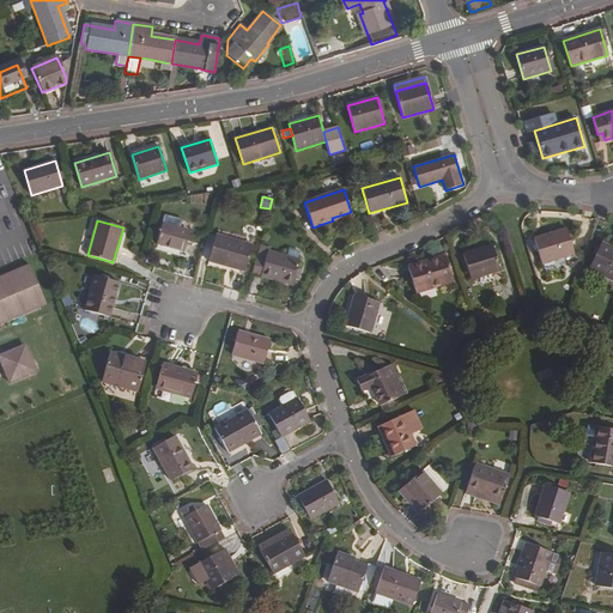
[(190,231),(163,224),(157,244),(184,252),(190,231)]
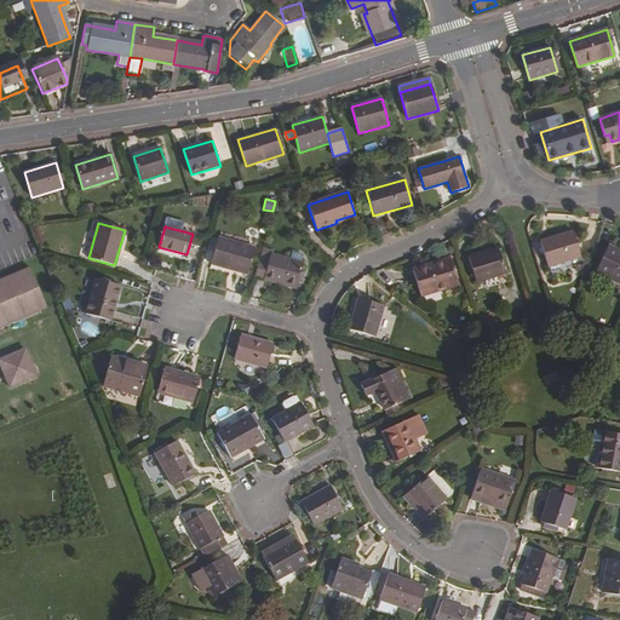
[(35,229),(41,245),(45,245),(39,228),(35,229)]
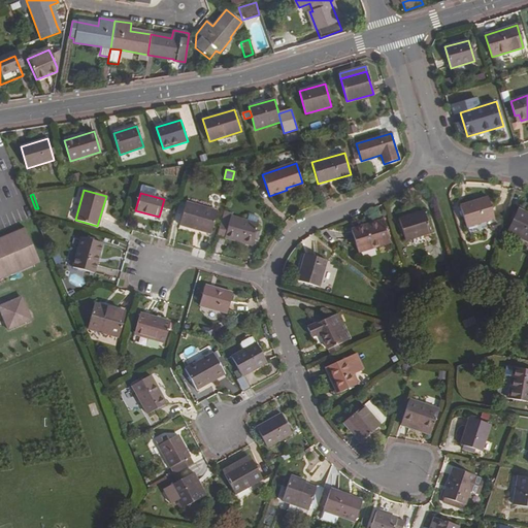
[(488,197),(459,205),(466,227),(494,219),(488,197)]
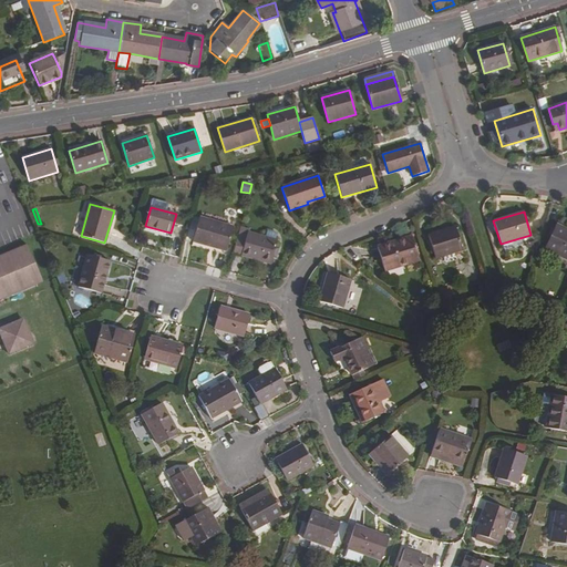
[(234,227),(199,217),(193,241),(226,251),(234,227)]
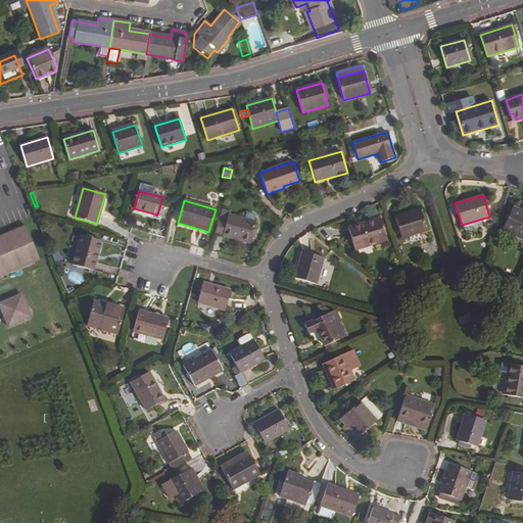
[(522,211),(514,207),(503,230),(522,238),(522,211)]
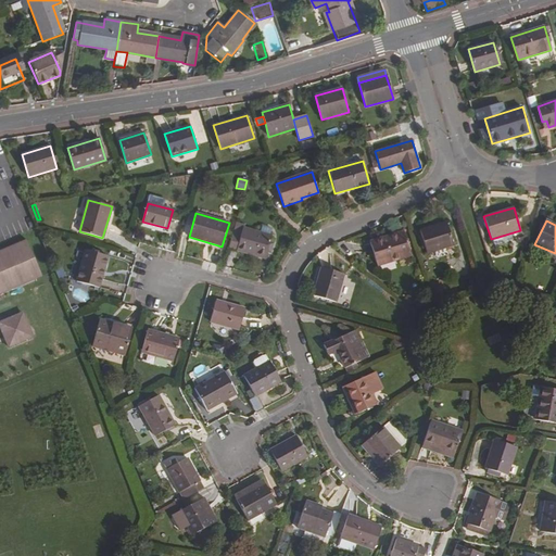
[(446,222),(419,230),(427,253),(454,245),(446,222)]
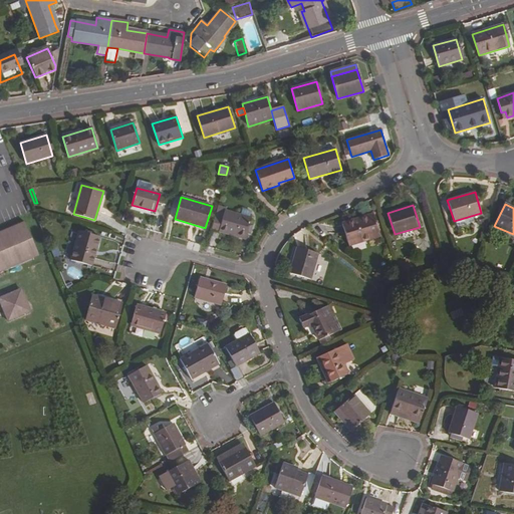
[(218,206),(212,230),(245,239),(247,233),(250,234),(253,225),(249,224),(251,218),(249,218),(240,215),(225,211),(225,208),(218,206)]
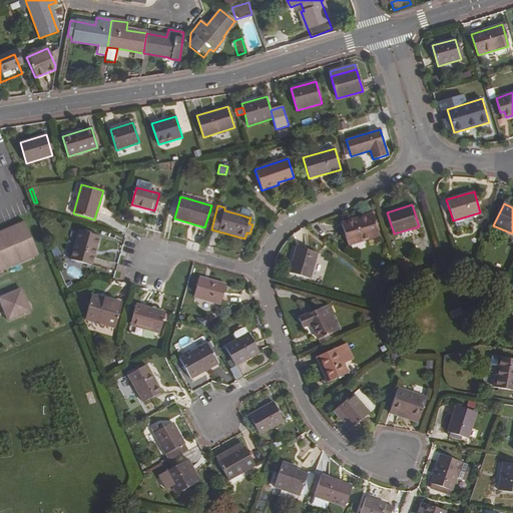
[(241,209),(239,214),(248,217),(250,211),(241,209)]
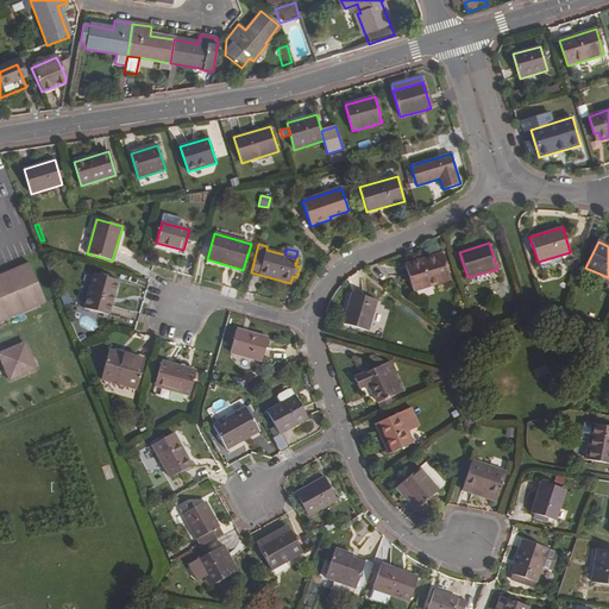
[(443,253),(405,264),(413,292),(451,280),(443,253)]
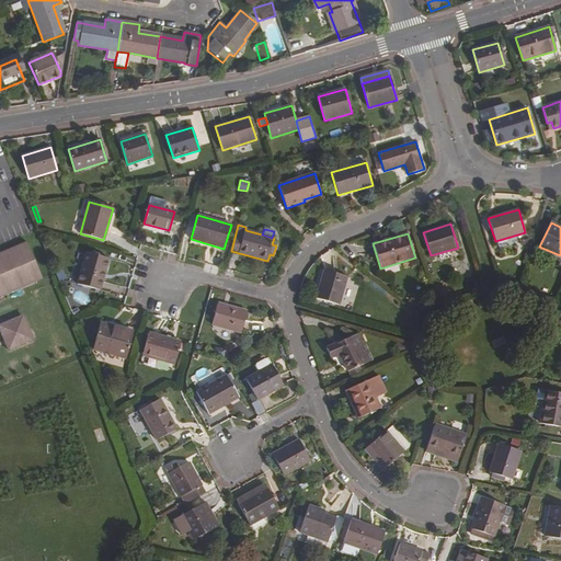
[(0,298),(44,283),(31,245),(0,256),(0,298)]
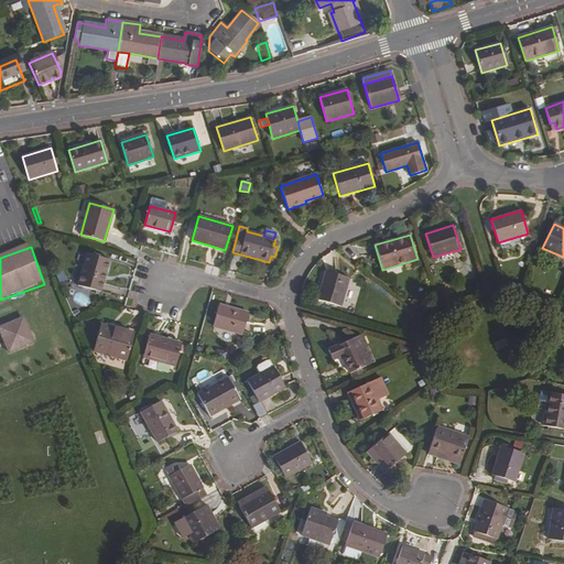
[(87,253),(78,285),(100,292),(109,260),(87,253)]
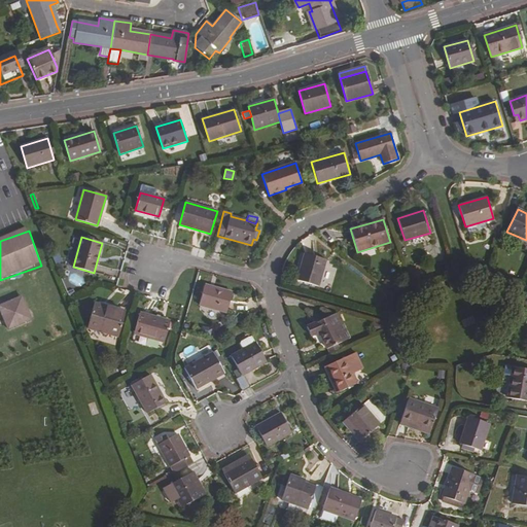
[(304,253),(296,280),(319,286),(326,259),(304,253)]
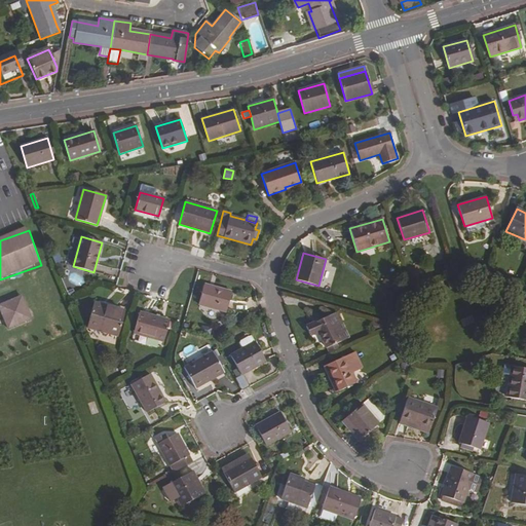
[(456,277),(447,279),(450,289),(459,287),(456,277)]
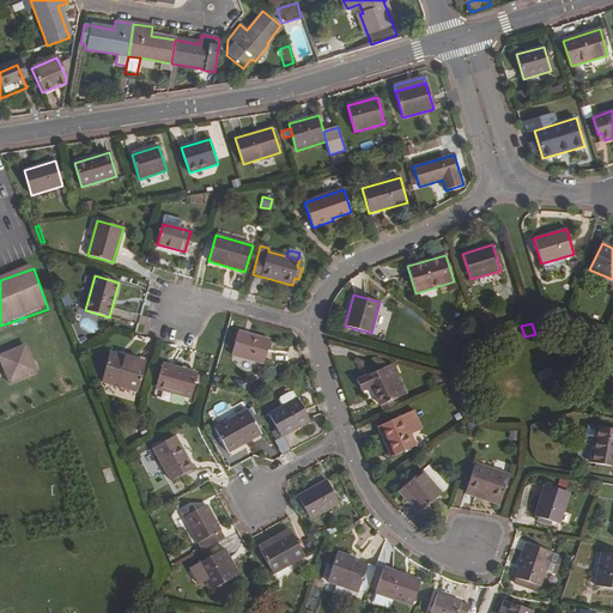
[(238,332),(231,354),(263,364),(271,340),(238,332)]
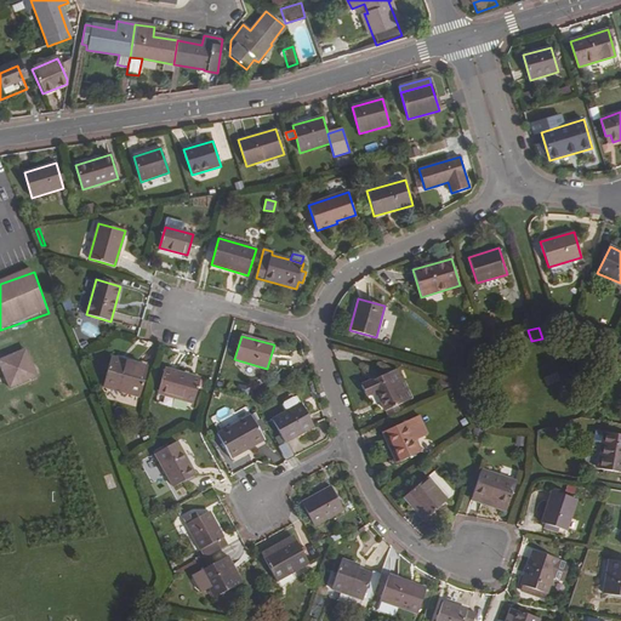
[(29,351),(0,358),(0,359),(9,387),(38,379),(29,351)]
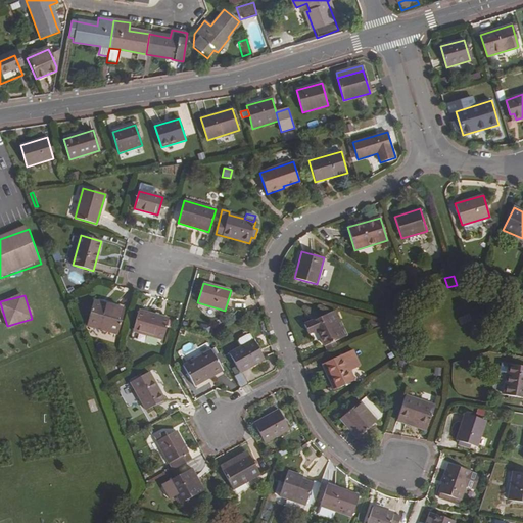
[(93,303),(87,326),(117,335),(125,310),(106,303),(105,306),(93,303)]
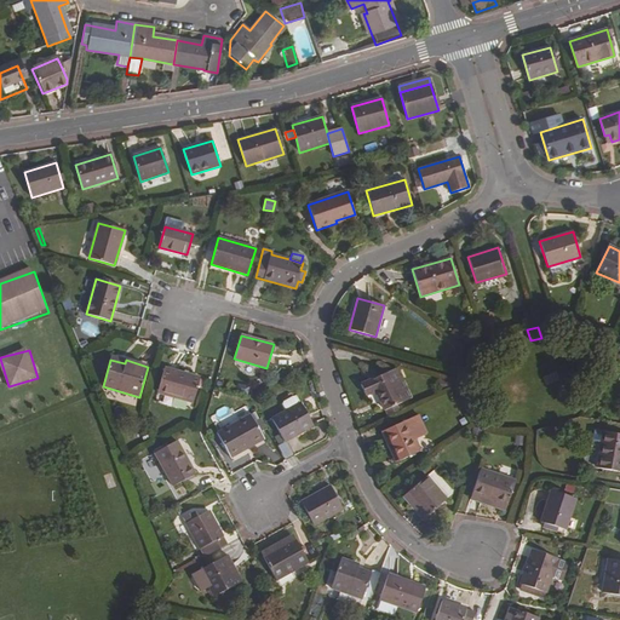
[(164,368),(158,392),(194,403),(200,378),(164,368)]
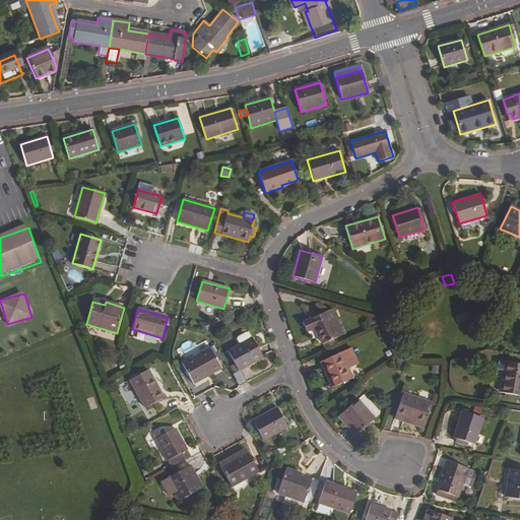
[(324,313),(336,338),(341,336),(345,334),(333,309),(324,313)]
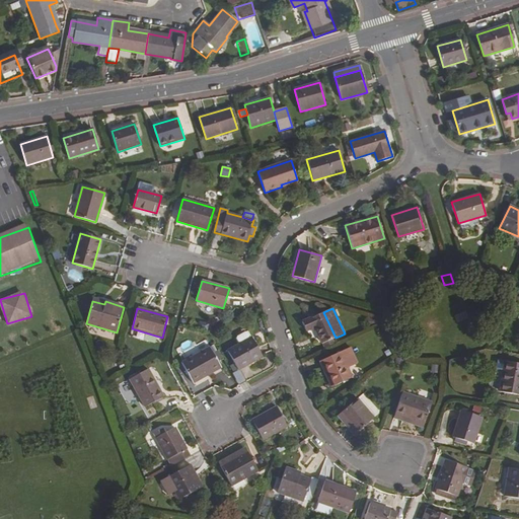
[(323,312),(302,322),(306,331),(314,327),(321,344),(325,342),(336,338),(323,312)]
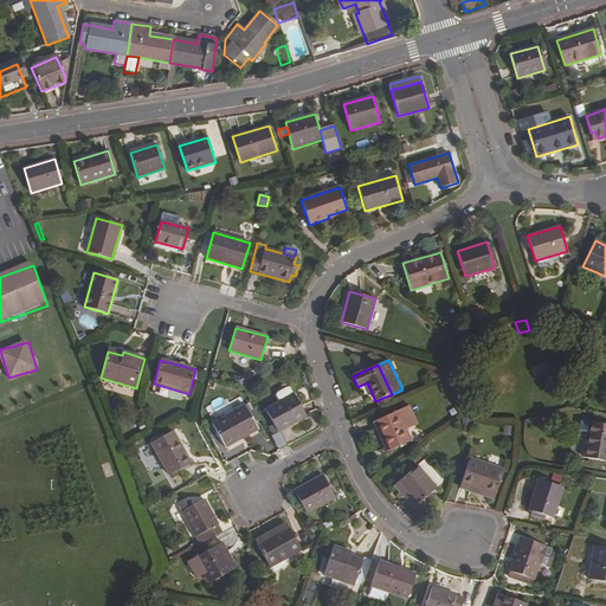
[(443,374),(430,369),(432,385),(444,379),(443,374)]
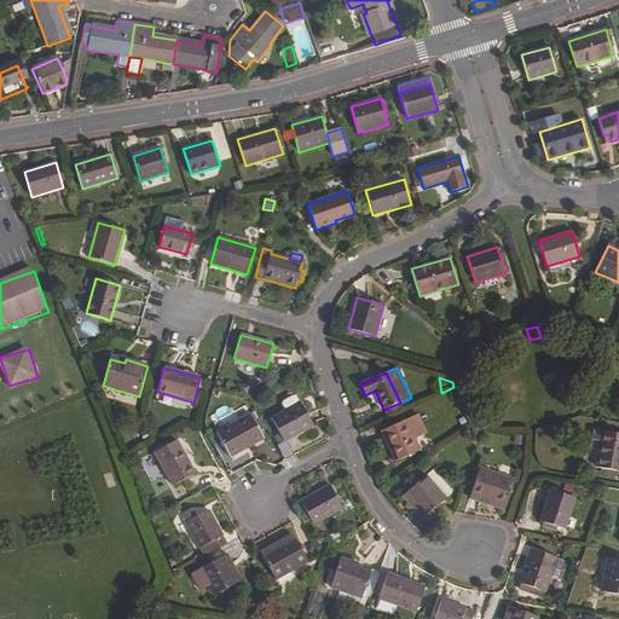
[(283,404),(285,410),(299,404),(295,397),(293,395),(283,401),(283,404)]
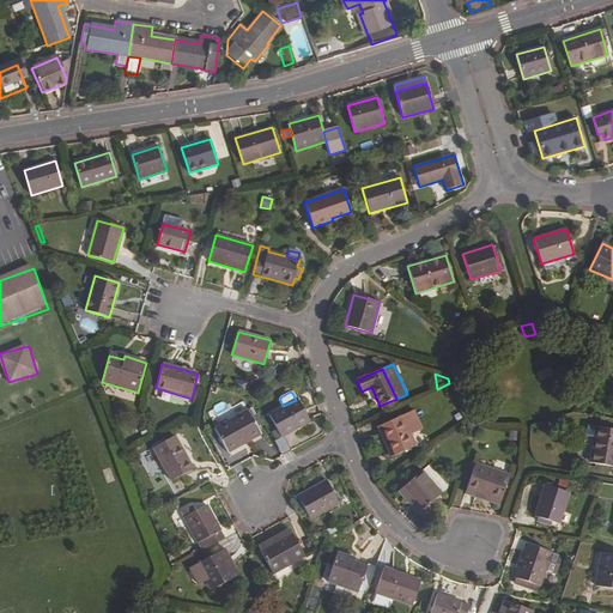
[(396,399),(384,404),(387,410),(405,401),(402,396),(396,399)]
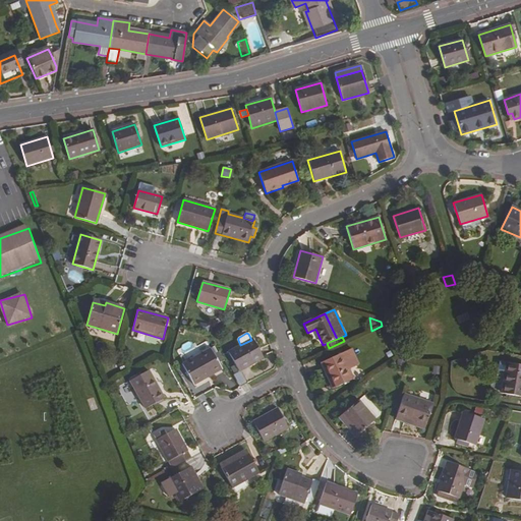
[(240,345),(228,352),(239,371),(264,358),(253,339),(251,340),(240,345)]
